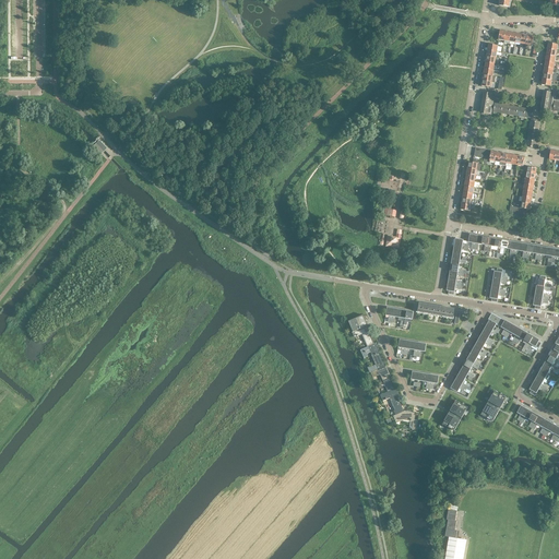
[(501,113),(502,105),(495,104),(494,111),(501,113)]
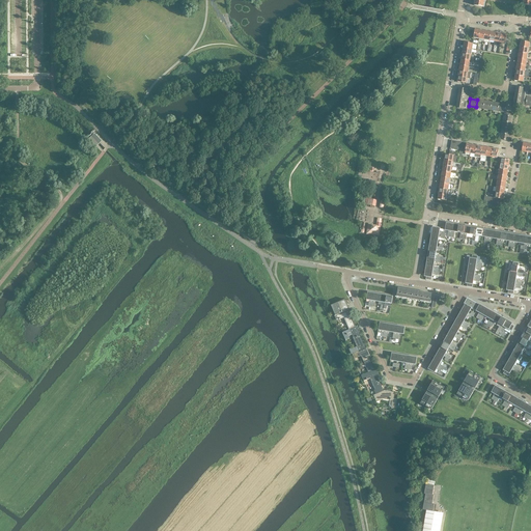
[(483,108),(484,102),(477,100),(476,107),(483,108)]
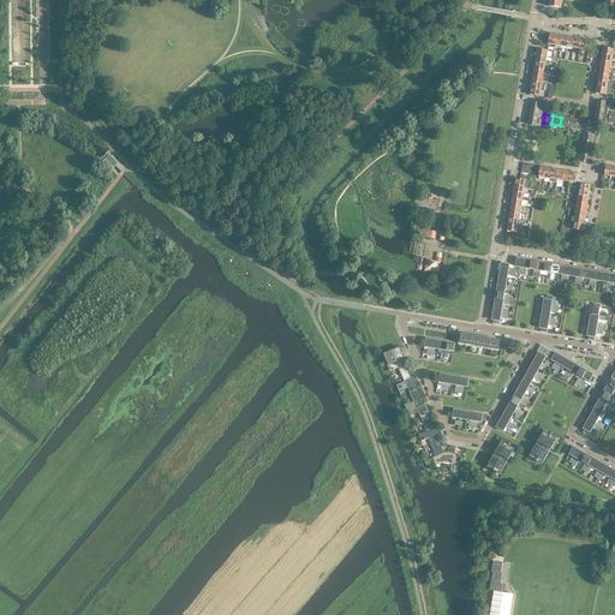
[(568,127),(569,119),(561,118),(560,125),(568,127)]
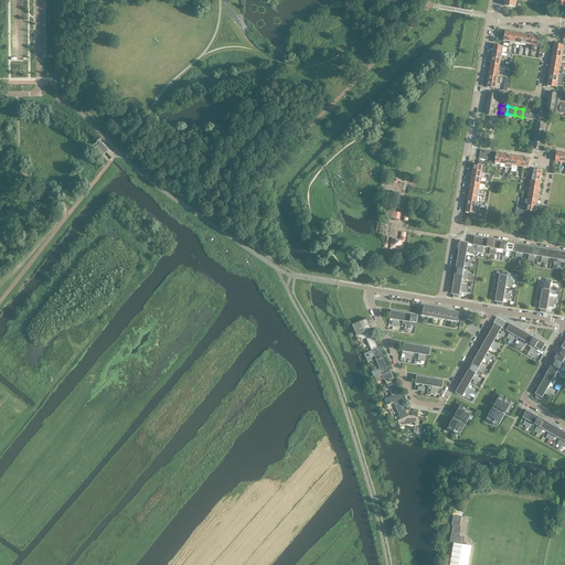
[(530,118),(531,110),(523,109),(522,117),(530,118)]
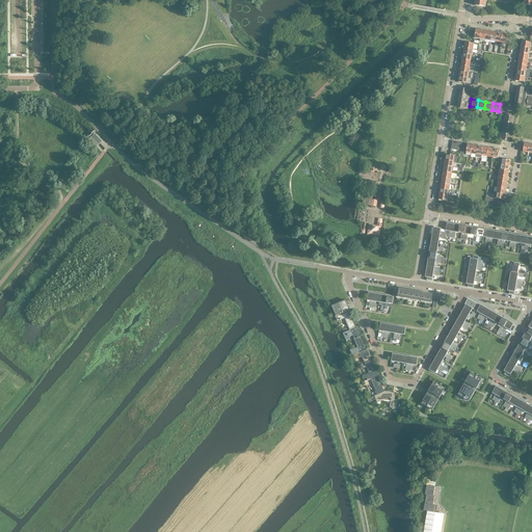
[(506,112),(507,105),(500,104),(499,111),(506,112)]
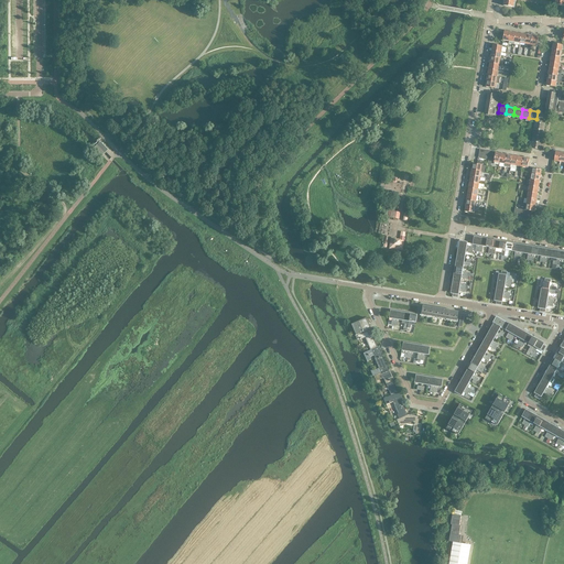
[(107,150),(100,143),(97,145),(95,149),(101,155),(107,150)]
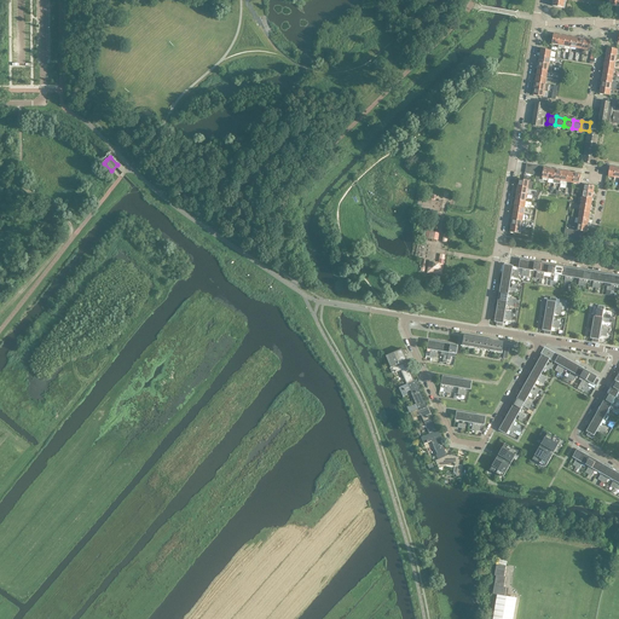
[(441,276),(443,265),(428,262),(427,273),(441,276)]
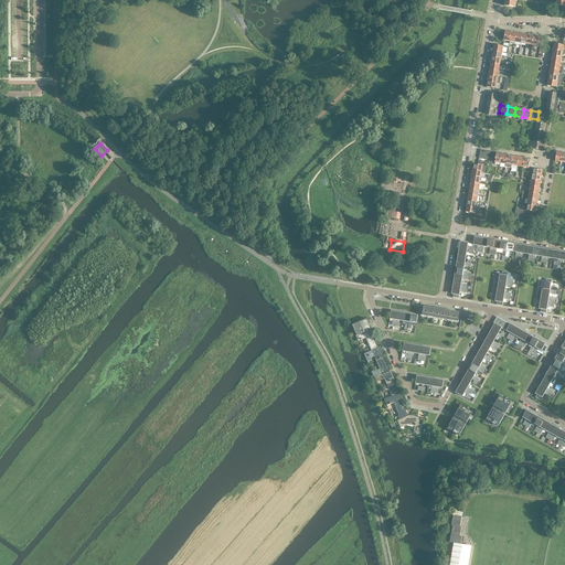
[(513,252),(514,244),(508,243),(505,256),(508,257),(509,254),(510,251),(513,252)]
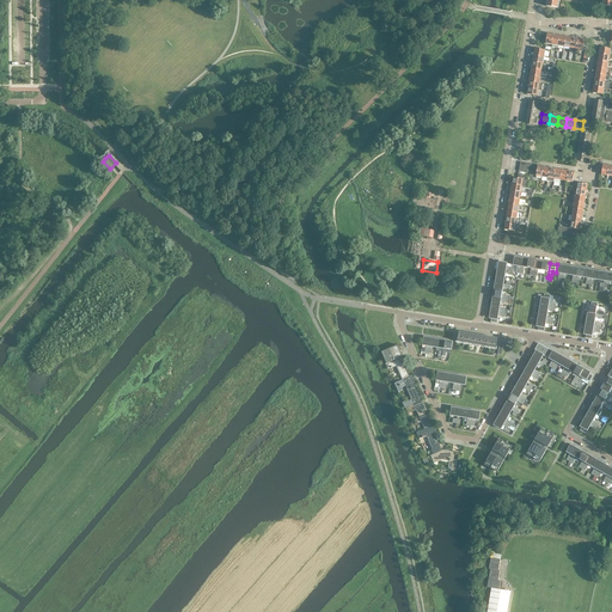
[(611,282),(611,277),(611,273),(599,271),(598,280),(605,281),(604,283),(604,287),(606,288),(607,285),(607,281),(611,282)]
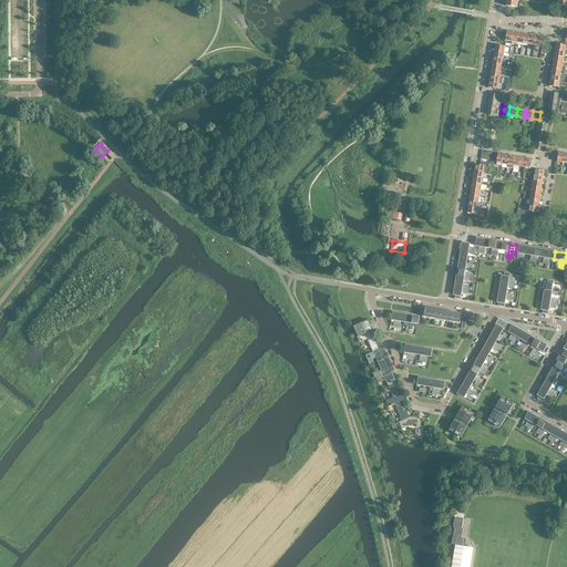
[(508,280),(509,277),(509,274),(504,272),(504,276),(502,276),(501,282),(514,285),(515,282),(512,281),(508,280)]
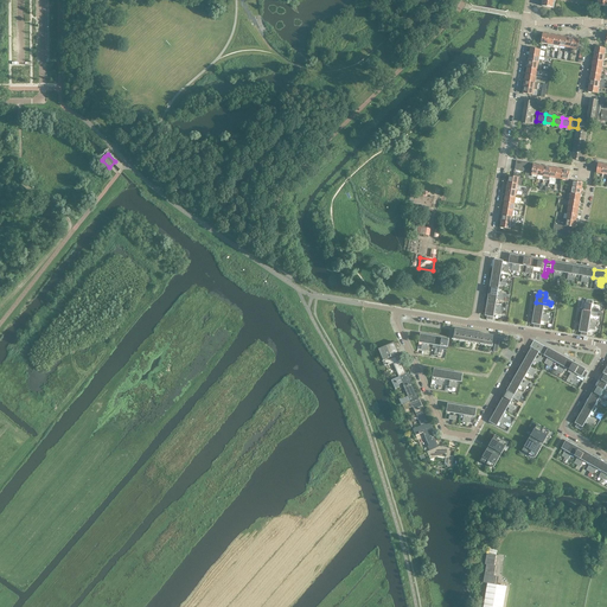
[(590,312),(593,305),(592,305),(593,301),(587,300),(586,304),(585,302),(583,311),(590,312)]
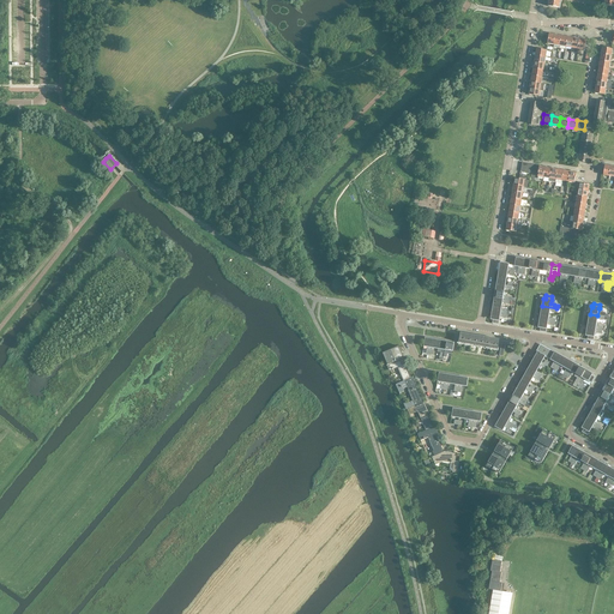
[(499,320),(500,317),(503,317),(506,317),(507,314),(492,312),(491,319),(493,319),(493,323),(499,324),(499,320)]
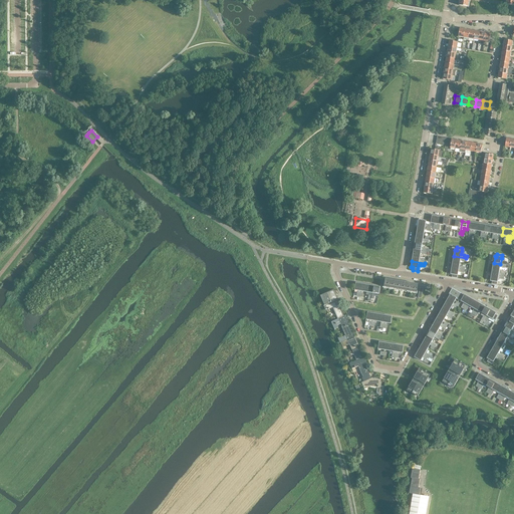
[(459,266),(460,263),(453,262),(452,268),(464,270),(465,267),(462,266),(459,266)]
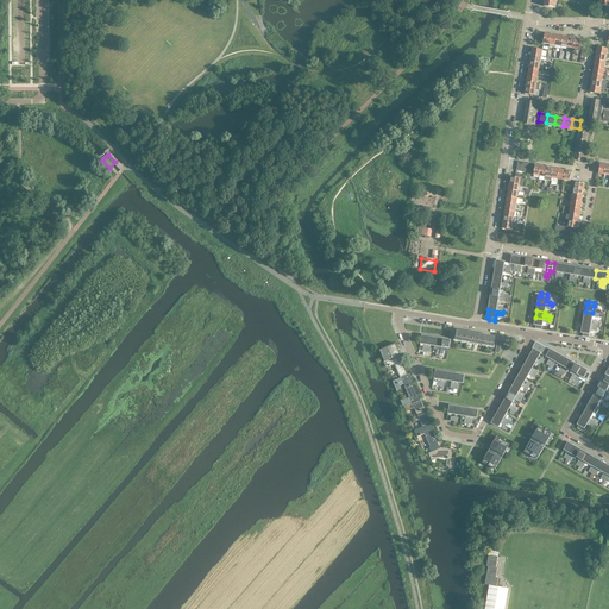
[(542,326),(542,322),(546,322),(550,322),(550,320),(535,318),(534,325),(537,325),(535,328),(541,330),(542,326)]
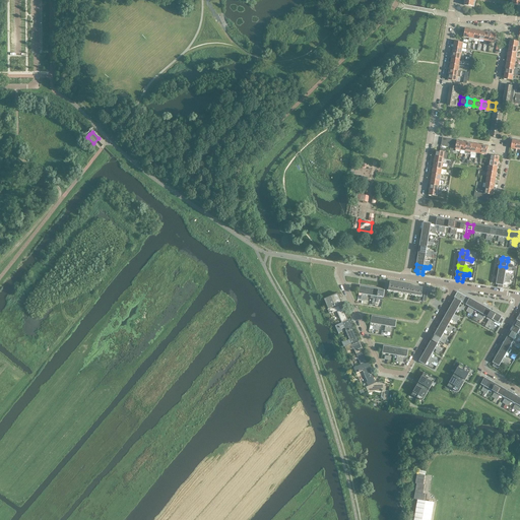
[(503,285),(504,281),(506,282),(510,282),(510,279),(498,277),(497,283),(498,284),(498,287),(503,287),(503,285)]
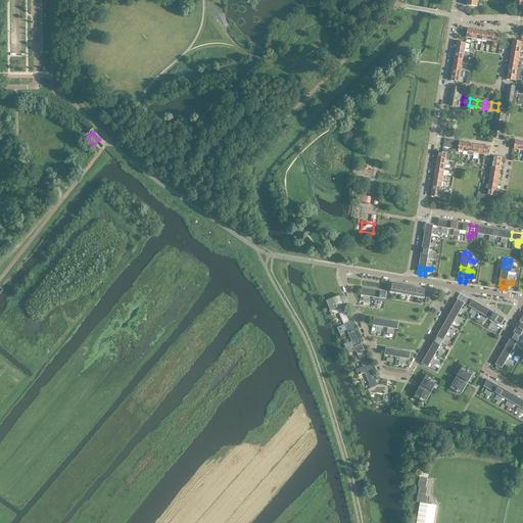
[(385,299),(386,292),(380,291),(379,298),(378,300),(378,303),(380,304),(381,301),(382,298),(385,299)]
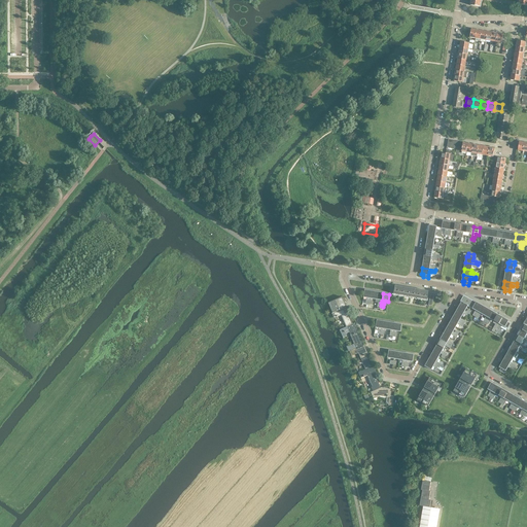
[(353,324),(347,312),(346,307),(342,296),(327,303),(335,318),(342,315),(347,326),(353,324)]
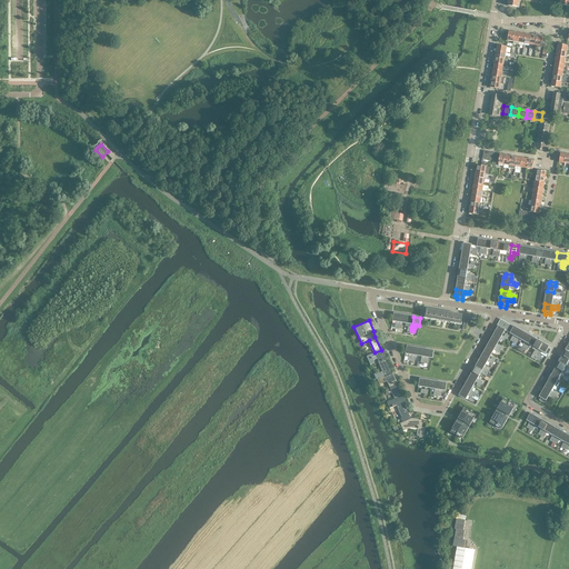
[(512,327),(509,326),(510,325),(507,323),(507,322),(502,320),(502,321),(501,322),(499,321),(497,326),(498,327),(498,326),(506,330),(505,330),(509,332),(512,327)]
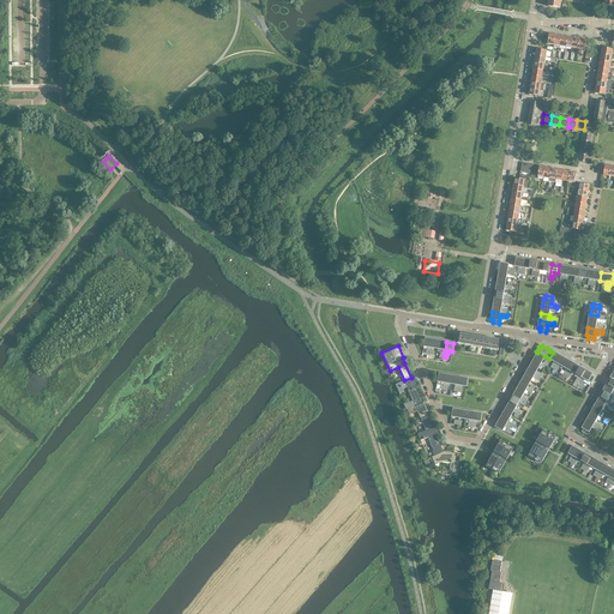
[(542,362),(545,356),(546,356),(537,351),(537,353),(534,357),(542,362)]
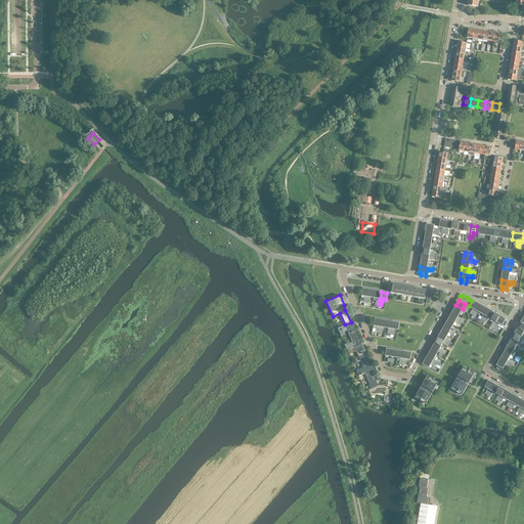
[(476,310),(479,304),(474,300),(470,307),(473,308),(472,310),(471,313),(473,315),(475,311),(476,310)]
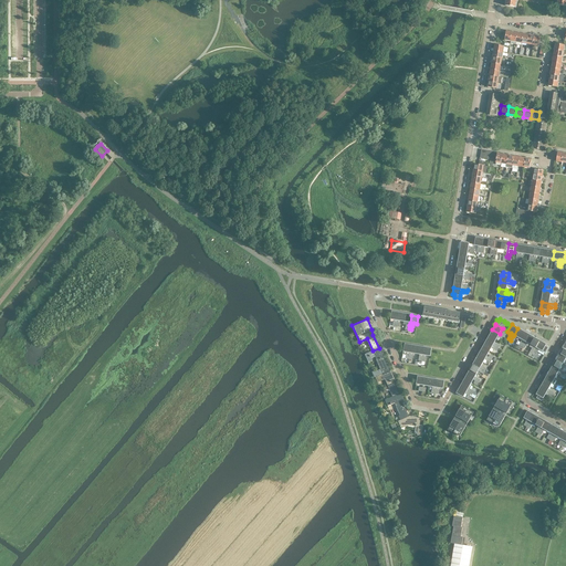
[(520,338),(523,331),(517,328),(514,335),(513,336),(511,341),(513,342),(515,338),(516,336),(520,338)]
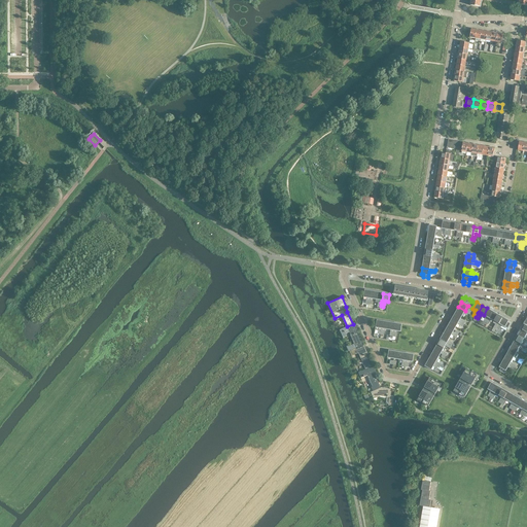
[(466,312),(465,311),(458,307),(456,313),(462,316),(463,313),(465,315),(468,316),(469,314),(466,312)]
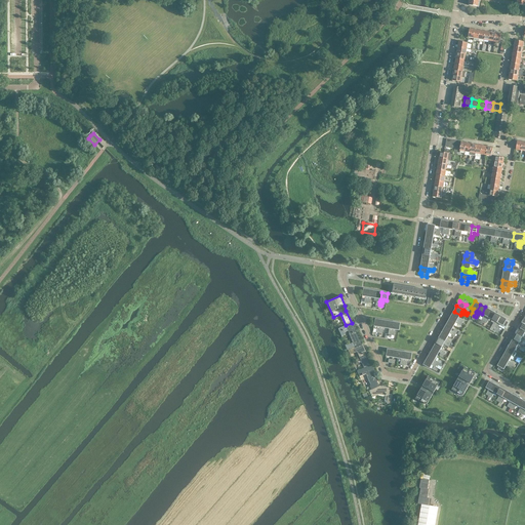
[(487,316),(490,310),(485,307),(482,314),(484,315),(483,317),(482,320),(484,321),(486,318),(487,316)]
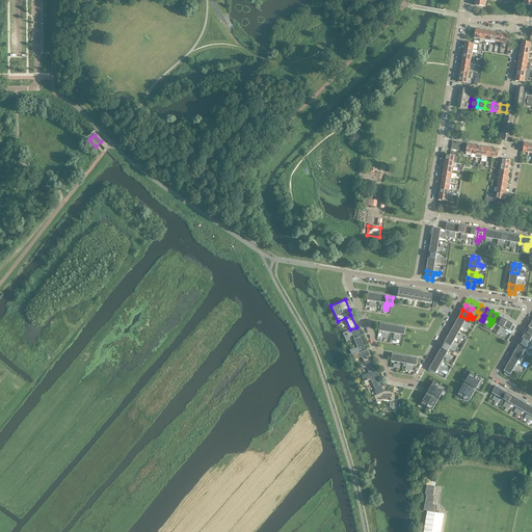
[(499,323),(502,317),(497,314),(494,320),(493,322),(490,325),(493,327),(495,324),(496,322),(499,323)]
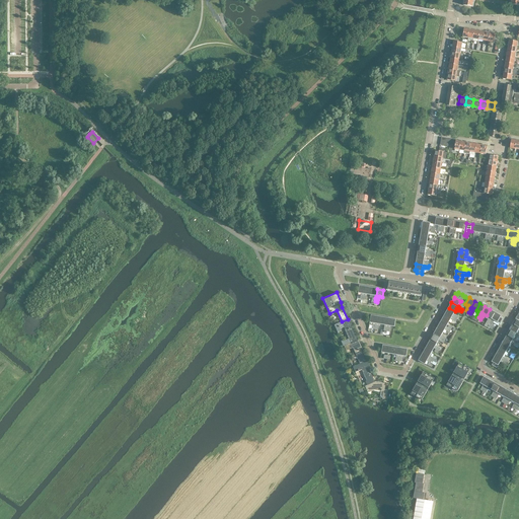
[(453,314),(455,311),(449,308),(446,313),(457,319),(458,317),(455,315),(453,314)]
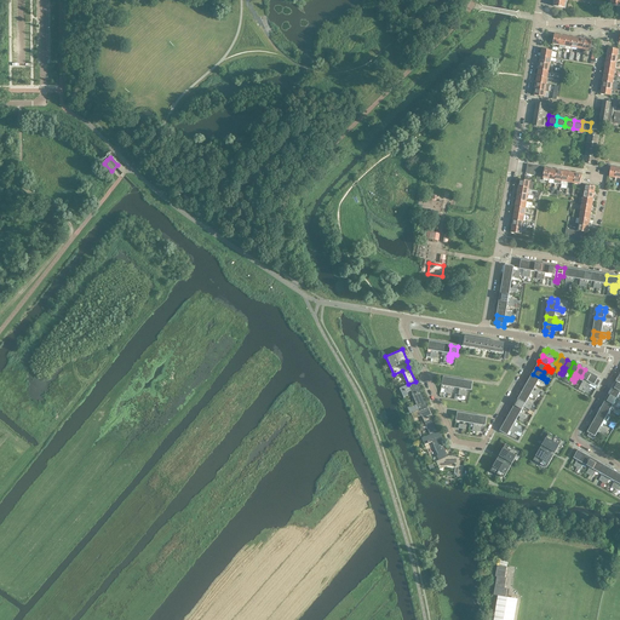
[(584,386),(591,373),(585,369),(581,377),(584,379),(583,382),(581,385),(584,386)]
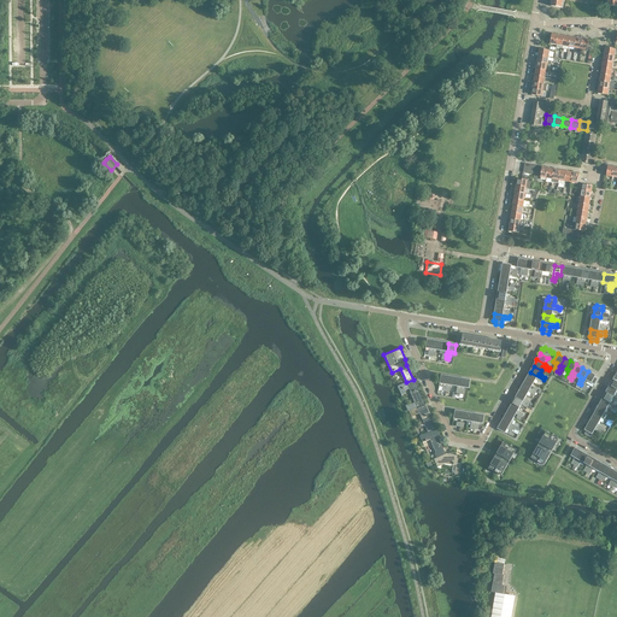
[(598,378),(594,377),(595,375),(588,371),(581,385),(583,386),(586,383),(587,381),(592,382),(594,385),(598,378)]
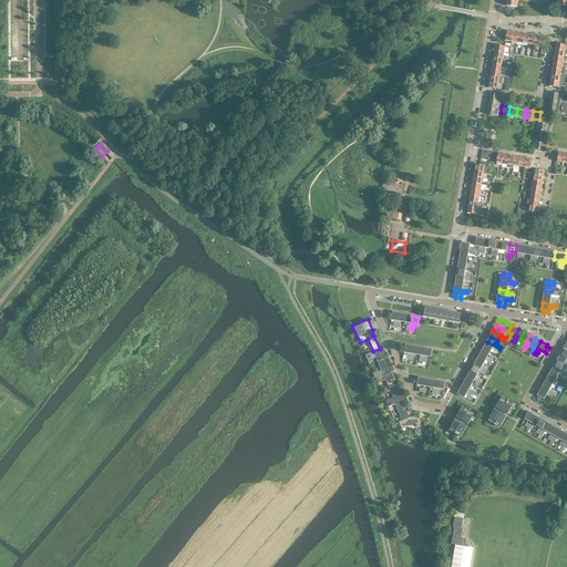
[(500,349),(487,342),(484,348),(491,351),(492,349),(494,350),(497,351),(500,349)]
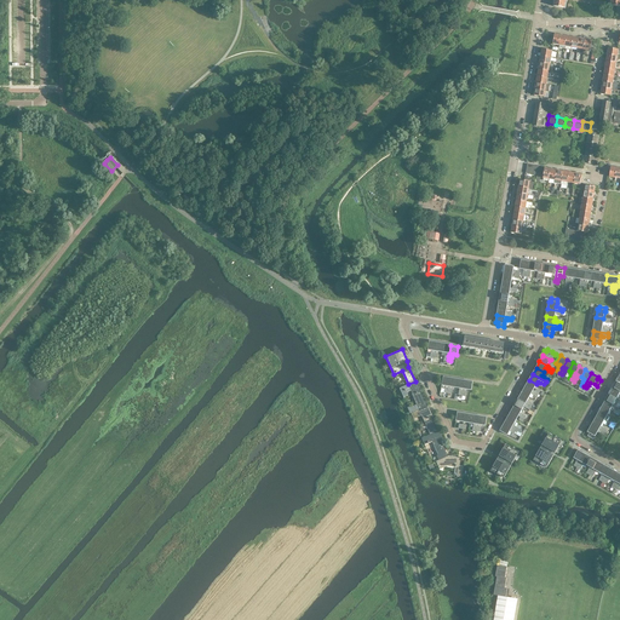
[(426,406),(419,391),(422,391),(417,380),(415,382),(408,384),(400,389),(403,397),(407,395),(406,392),(411,390),(413,395),(412,395),(413,397),(414,397),(417,405),(412,407),(414,412),(426,406)]
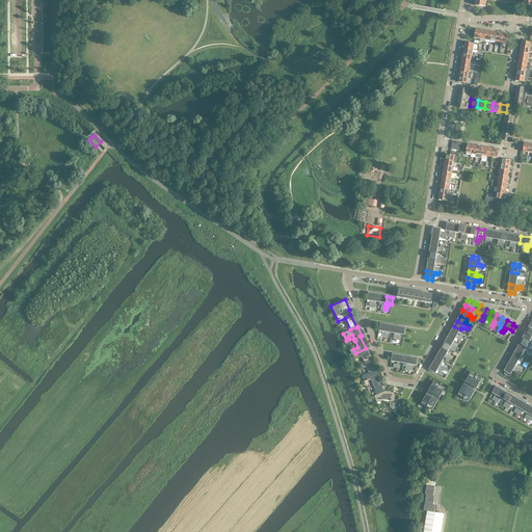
[(403,335),(405,327),(398,326),(396,340),(399,340),(399,337),(400,334),(403,335)]
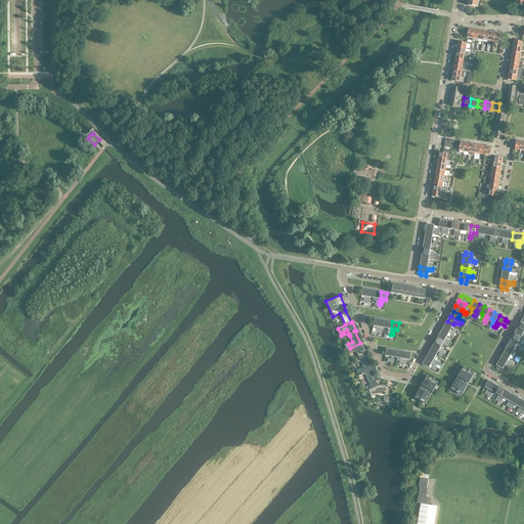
[(450,330),(453,324),(447,321),(444,326),(450,330)]
